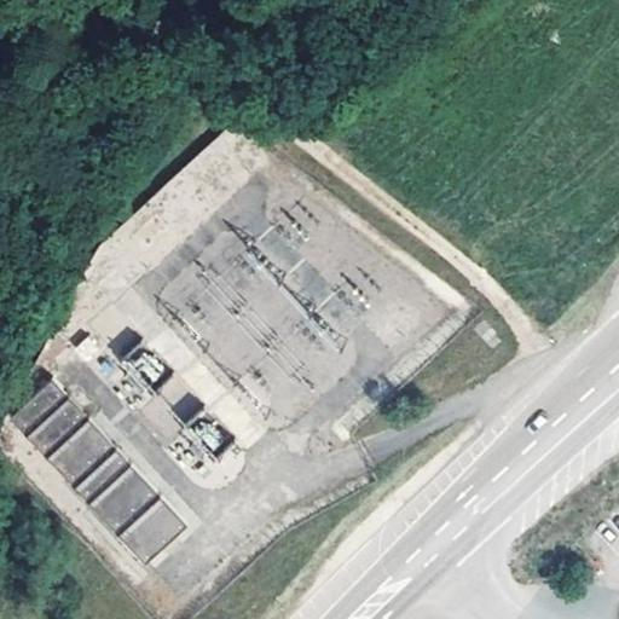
[(232,128),(80,262),(104,289),(120,273),(131,285),(266,166),(232,128)]
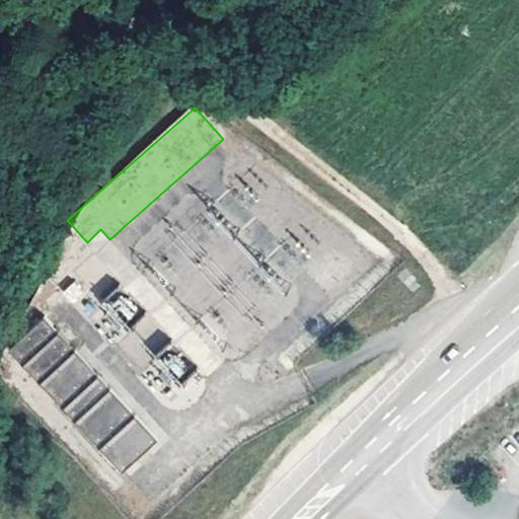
[(107,273),(90,289),(102,302),(120,286),(107,273)]
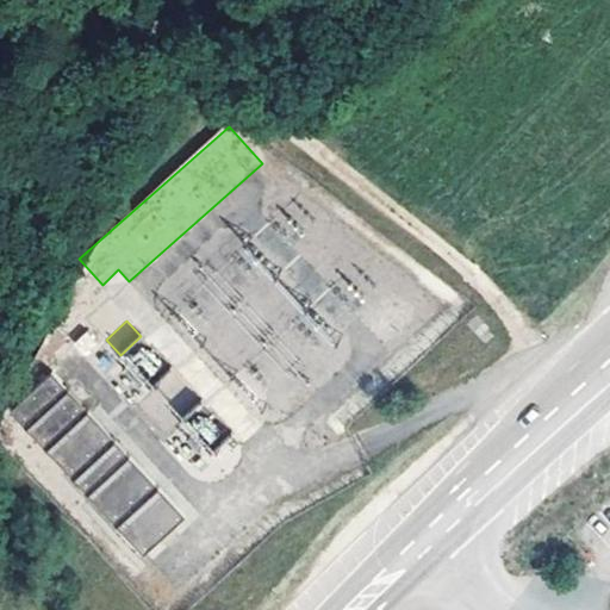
[(155,383),(182,417),(200,403),(173,368),(155,383)]
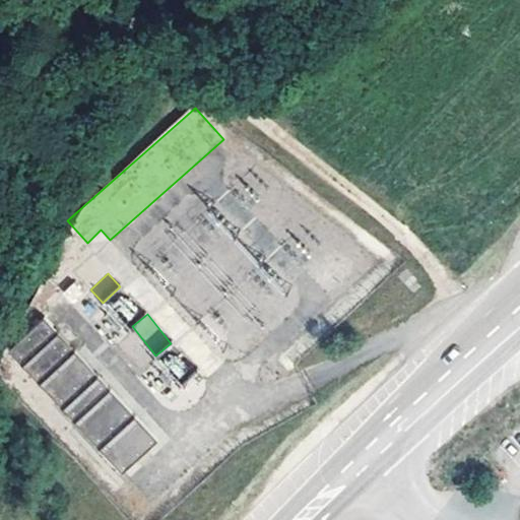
[(44,319),(8,350),(120,476),(156,444),(44,319)]
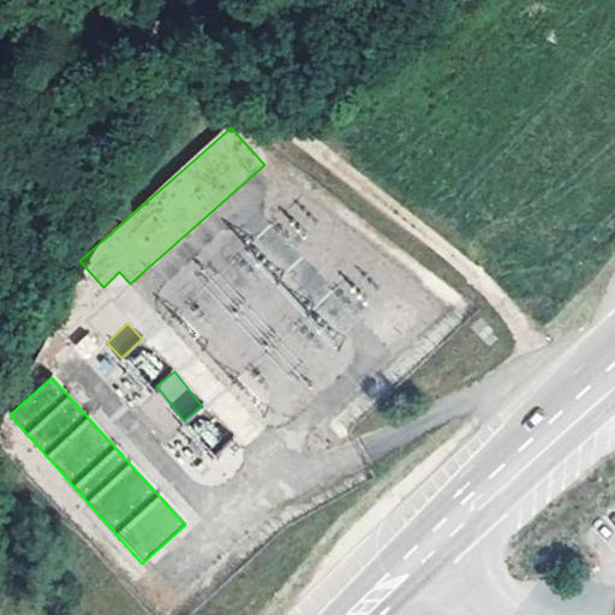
[(195,431),(214,448),(226,436),(206,418),(195,431)]
